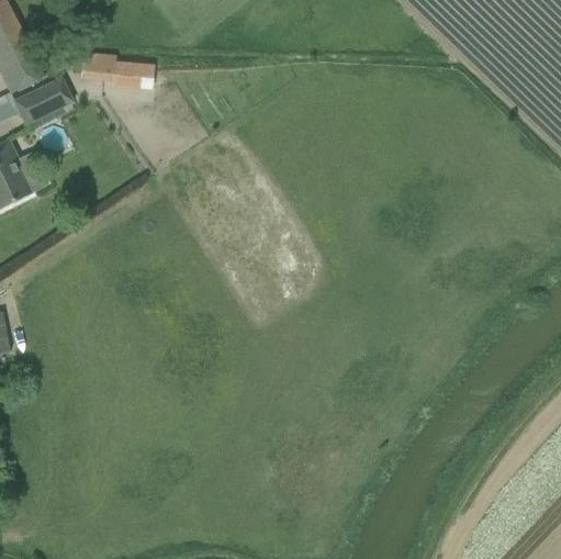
[(0,0),(0,74),(10,93),(45,75),(37,60),(6,0),(0,0)]
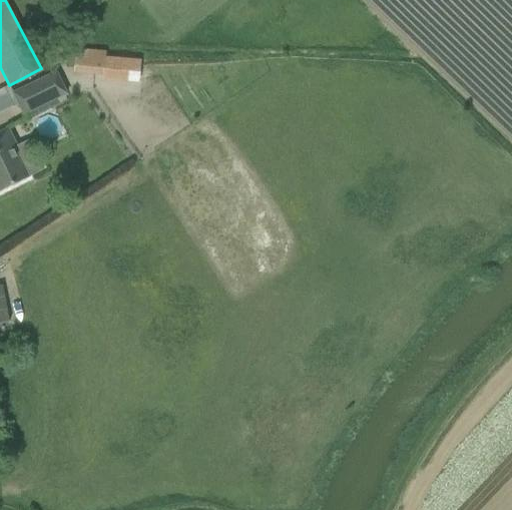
[(106,55),(107,49),(76,46),(74,71),(103,74),(102,78),(139,82),(141,59),(106,55)]
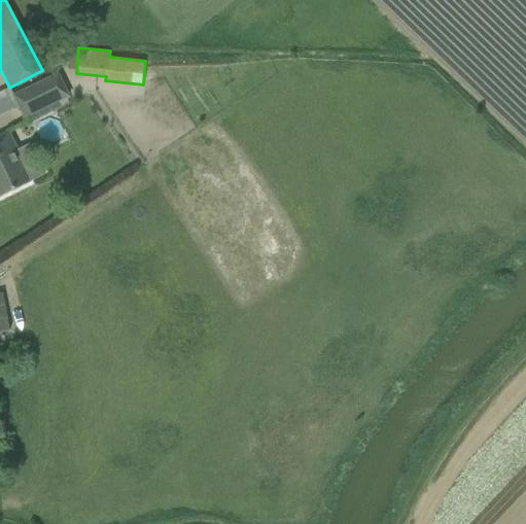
[(69,95),(58,71),(11,94),(23,116),(69,95)]
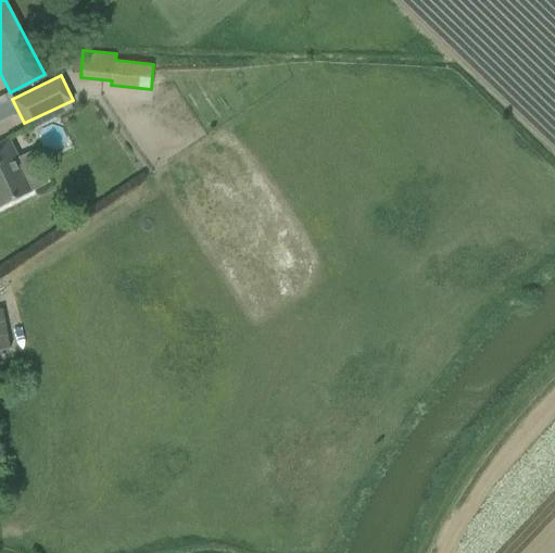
[(0,205),(17,198),(32,191),(16,158),(19,156),(10,138),(0,141),(0,205)]
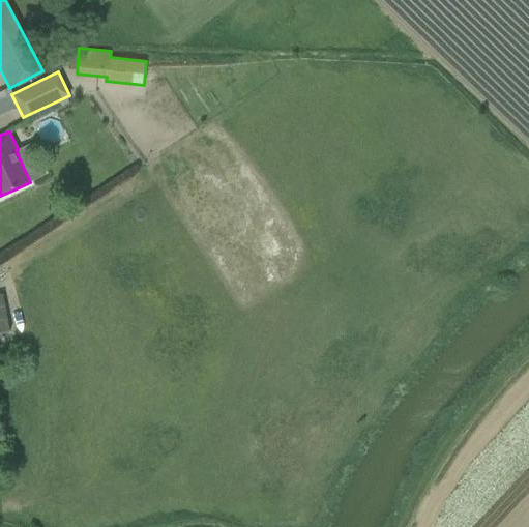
[(0,331),(10,330),(3,292),(0,292),(0,331)]
